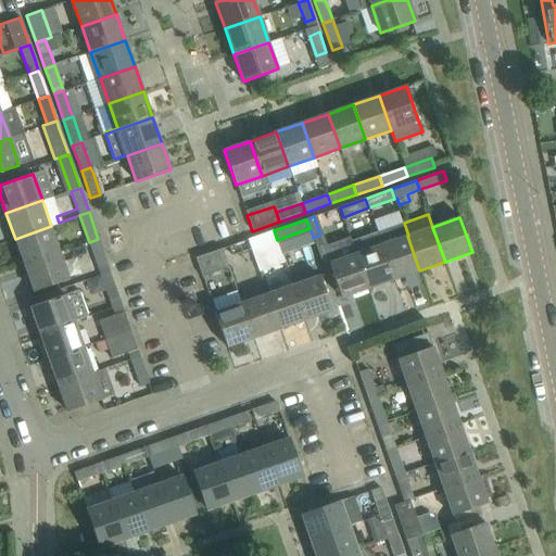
[(25,265),(61,253),(51,226),(15,239),(25,265)]
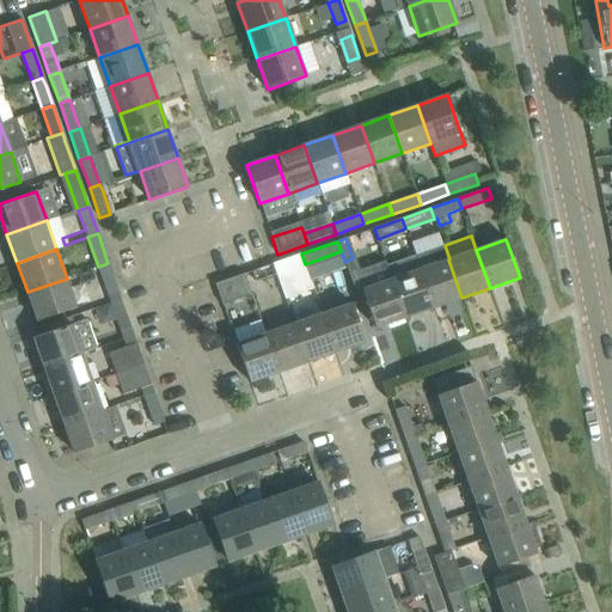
[(313,289),(305,264),(301,254),(273,264),(276,274),(285,299),(313,289)]
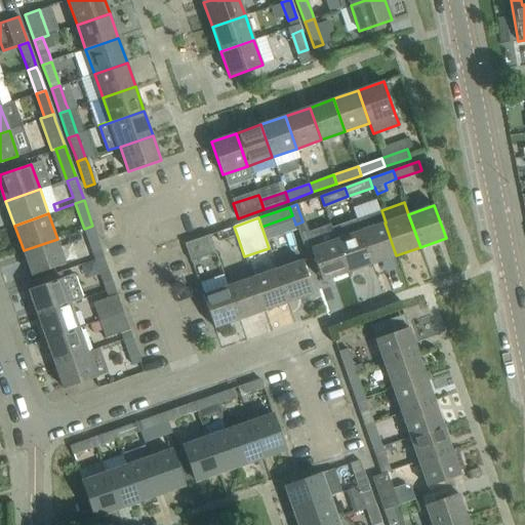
[(372,264),(396,255),(385,223),(360,231),(372,264)]
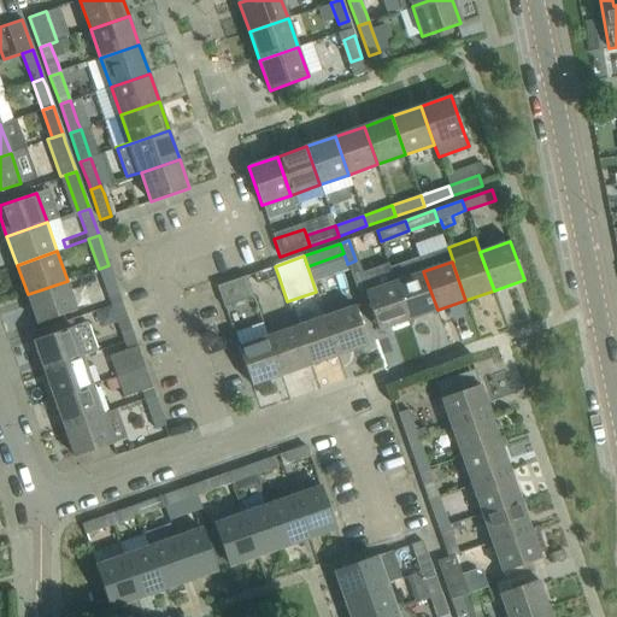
[(119,295),(112,274),(109,265),(99,269),(109,299),(119,295)]
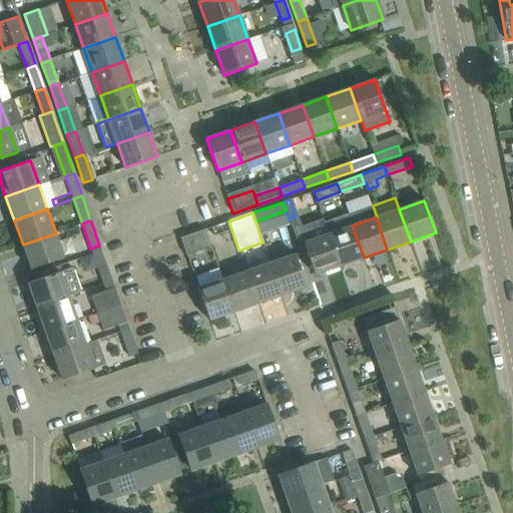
[(214,235),(231,229),(228,221),(211,227),(214,235)]
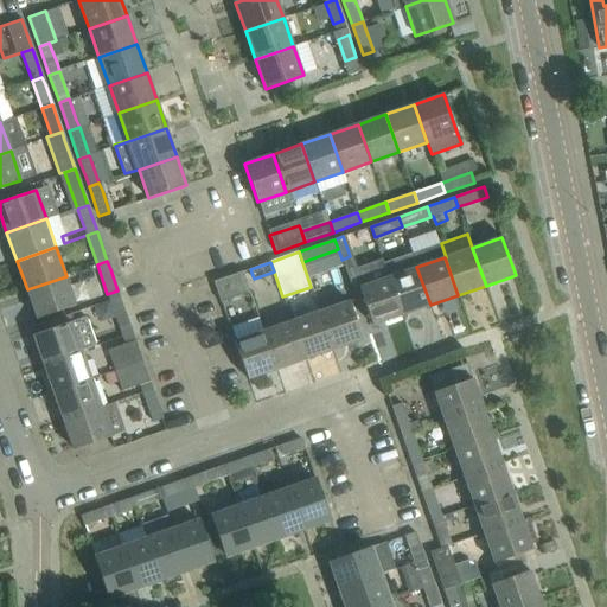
[(401,315),(430,305),(416,267),(388,278),(401,315)]
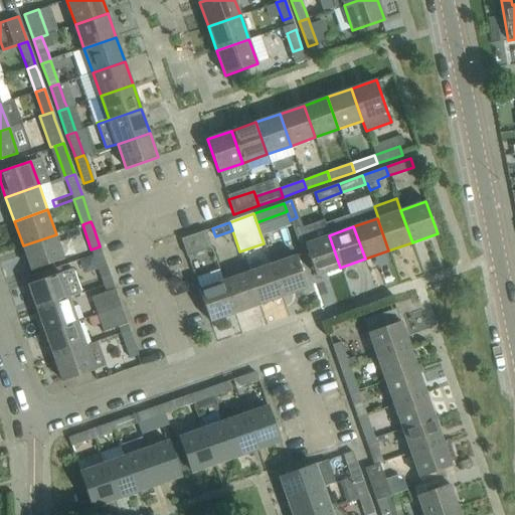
[(181,239),(187,256),(211,247),(205,230),(181,239)]
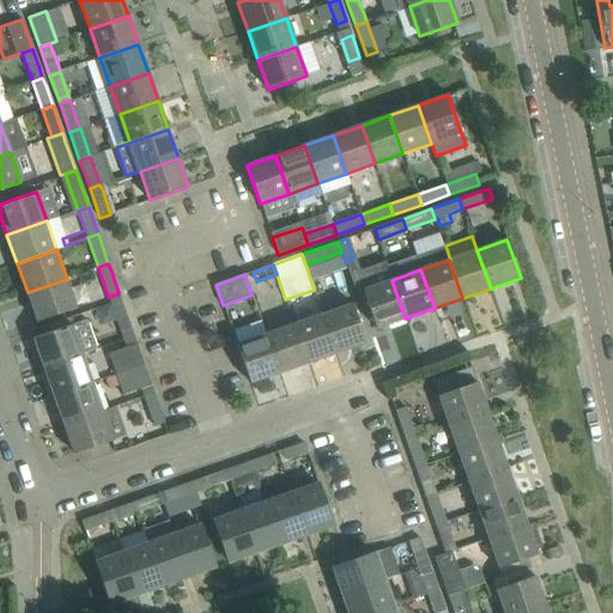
[(37,321),(60,314),(77,308),(67,279),(28,292),(37,321)]
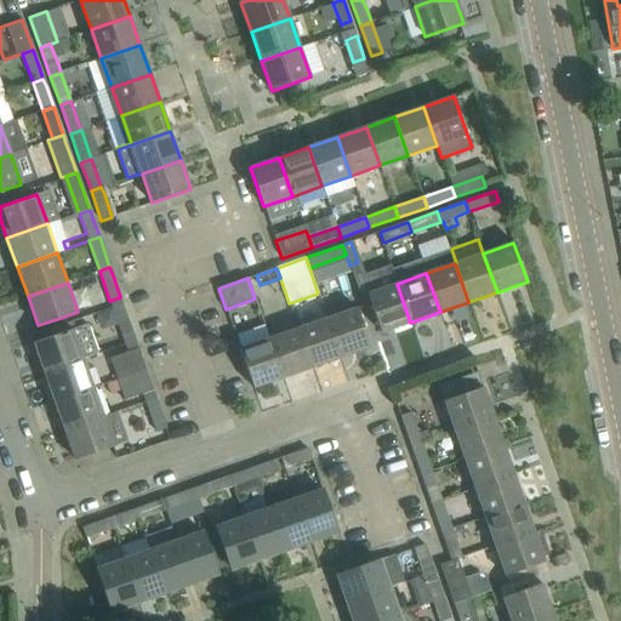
[(381,332),(410,323),(397,284),(368,294),(381,332)]
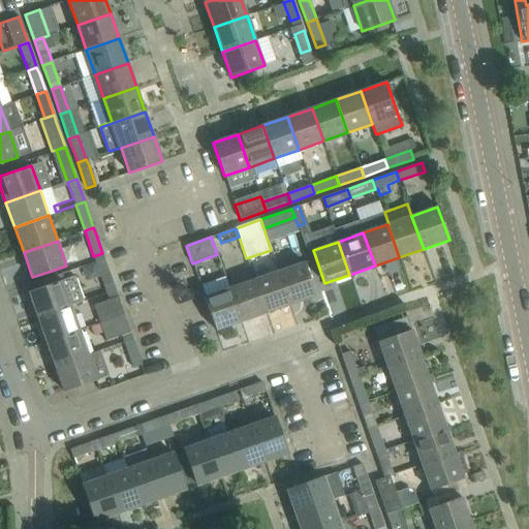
[(315,296),(309,276),(304,262),(279,271),(290,304),(315,296)]
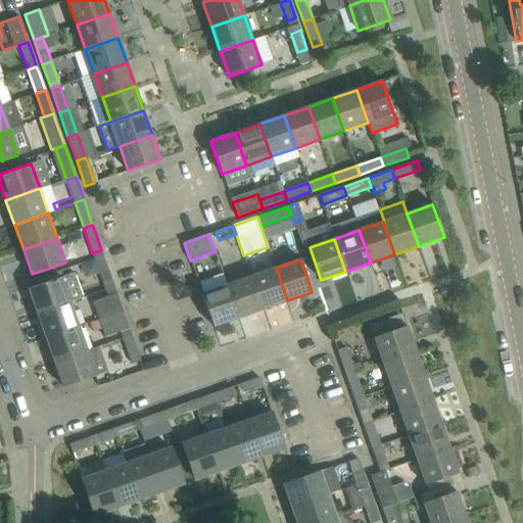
[(114,287),(111,280),(105,262),(96,265),(105,290),(114,287)]
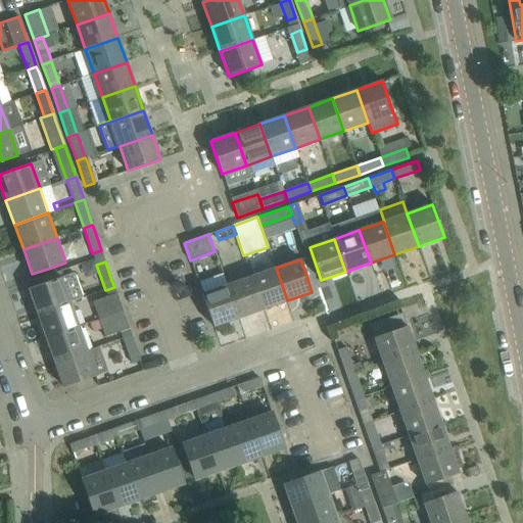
[(264,310),(287,300),(276,268),(251,276),(264,310)]
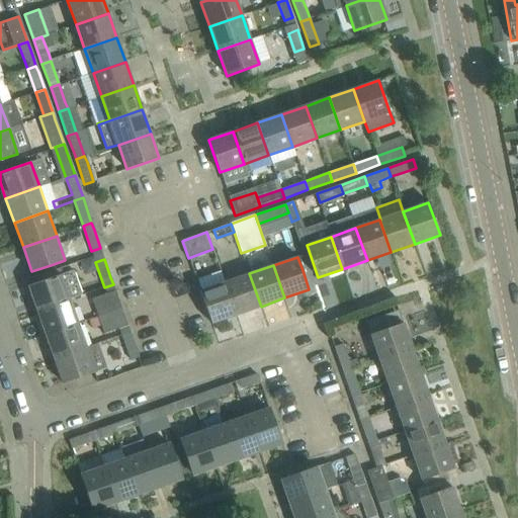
[(238,315),(261,307),(249,273),(226,281),(238,315)]
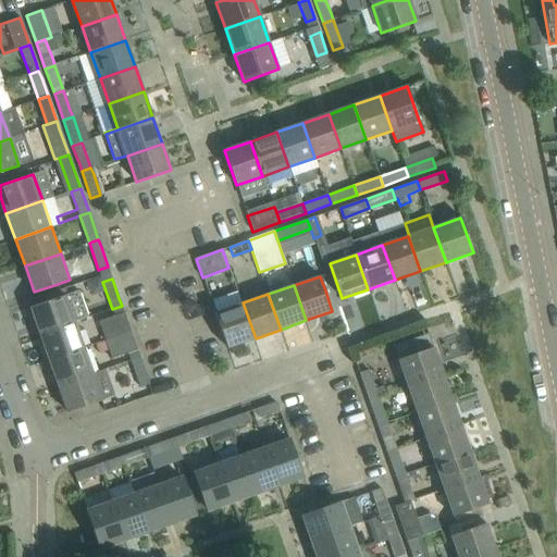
[(39,334),(75,322),(65,295),(29,307),(39,334)]
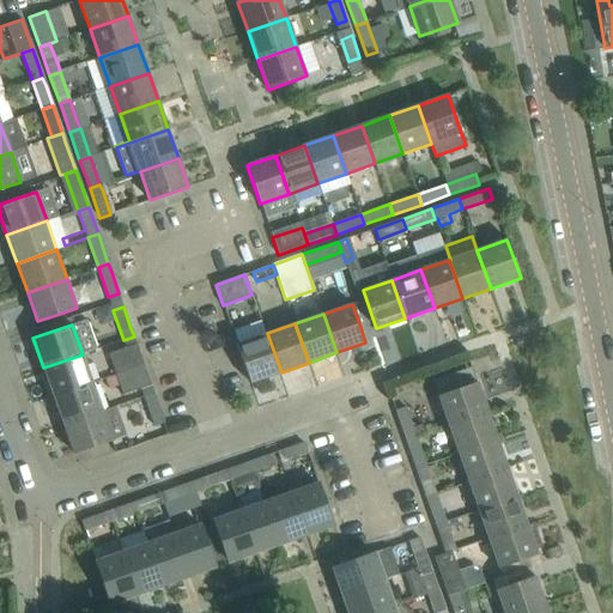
[(250,383),(281,372),(267,333),(237,345),(250,383)]
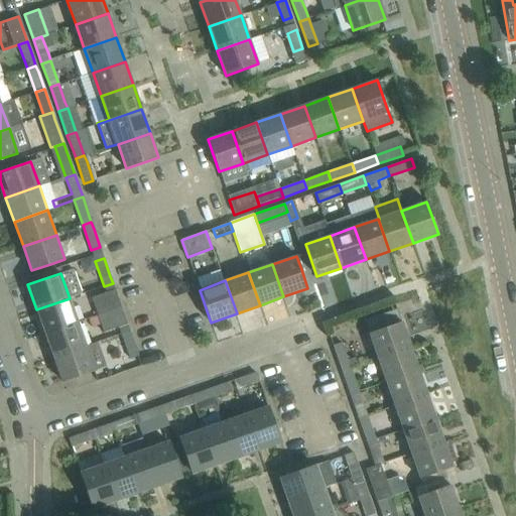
[(121,306),(115,289),(113,283),(104,286),(106,292),(92,297),(98,314),(121,306)]
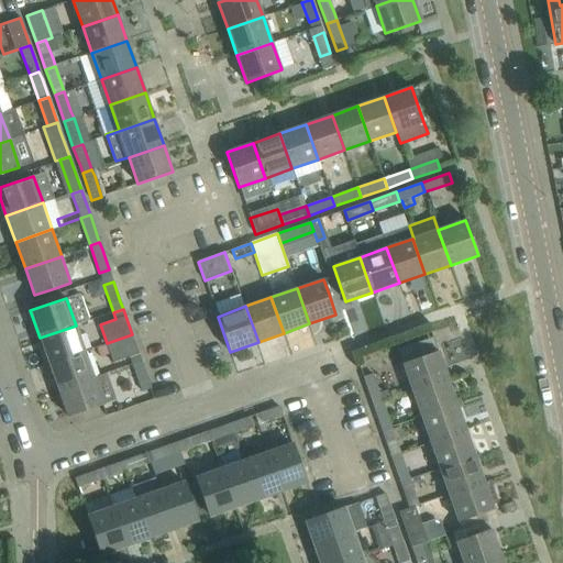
[(50,364),(85,350),(76,326),(40,338),(50,364)]
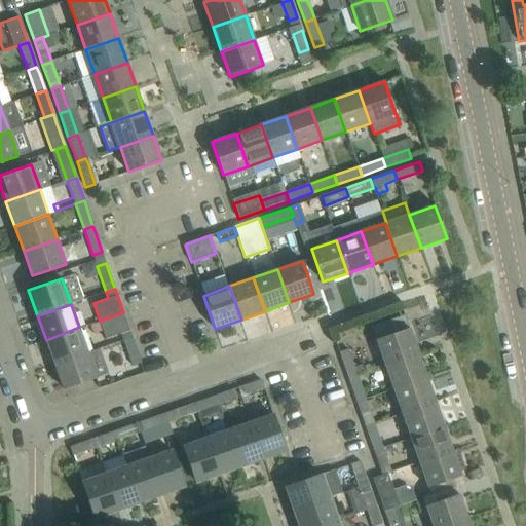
[(133,337),(129,331),(123,312),(100,321),(106,338),(120,333),(123,340),(133,337)]
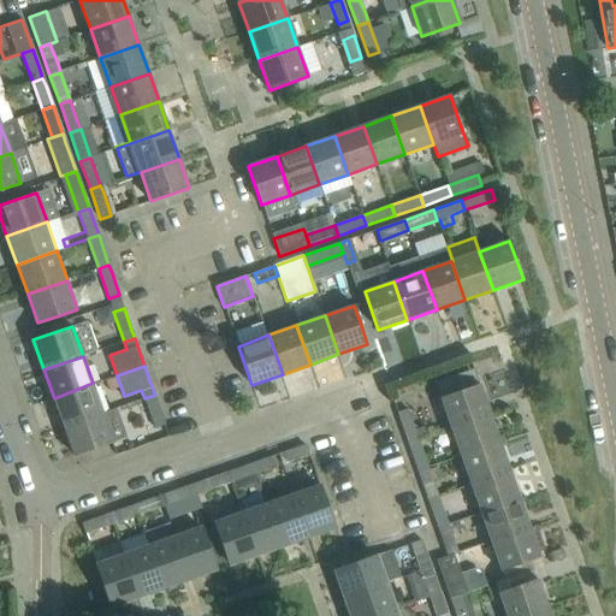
[(64,426),(102,412),(93,383),(54,398),(64,426)]
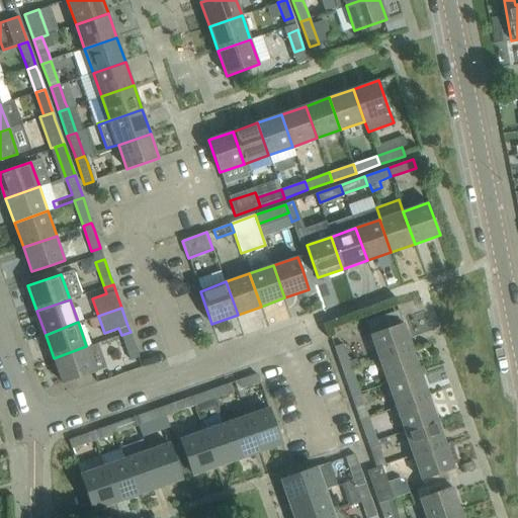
[(378,359),(412,348),(403,323),(370,334),(378,359)]
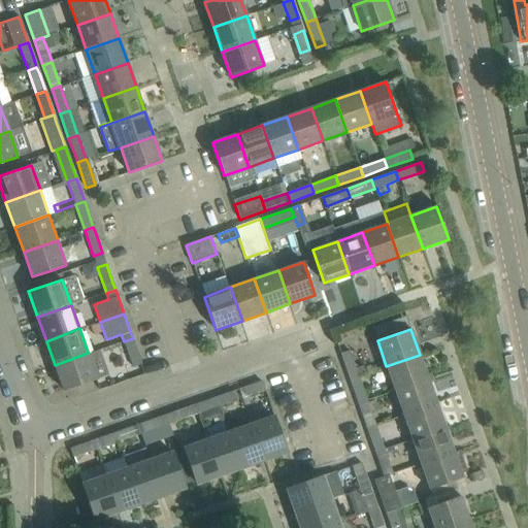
[(141,363),(135,345),(133,338),(124,341),(132,367),(141,363)]
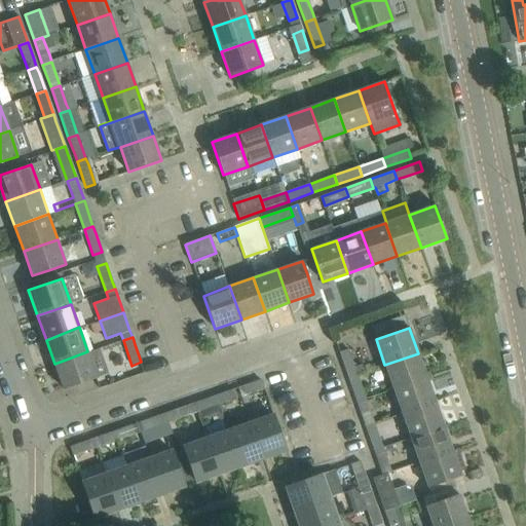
[(339,352),(345,371),(354,368),(348,349),(339,352)]
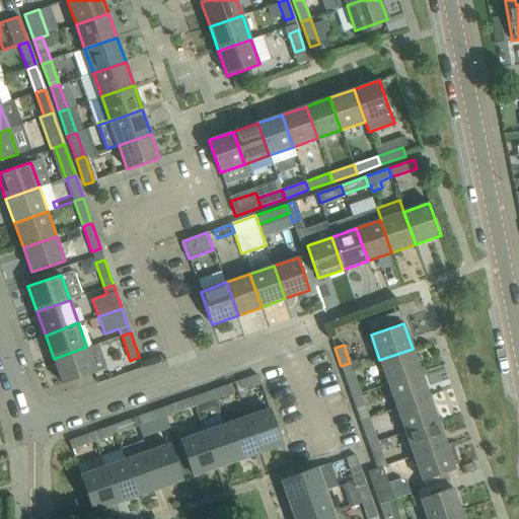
[(95,373),(88,354),(86,347),(54,359),(63,384),(95,373)]
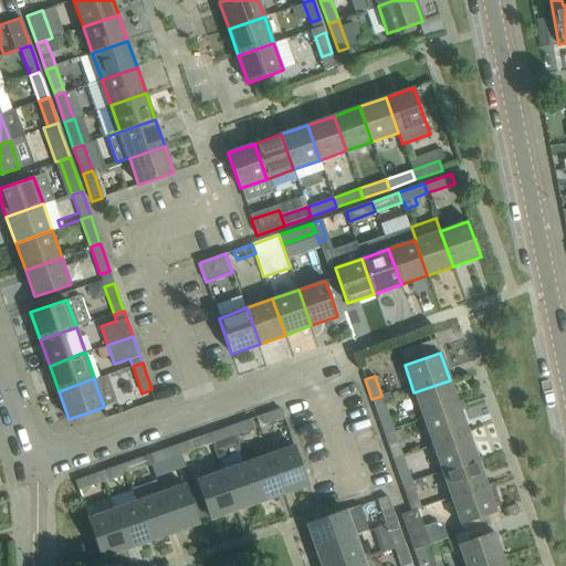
[(423,418),(459,406),(450,380),(413,392),(423,418)]
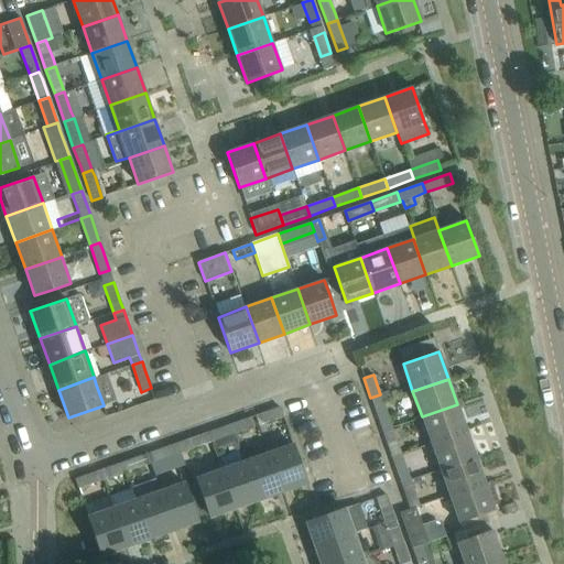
[(431,443),(466,431),(457,404),(422,416),(431,443)]
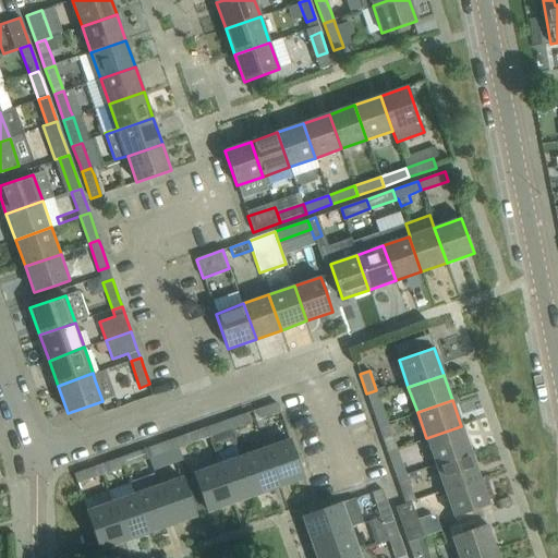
[(261,419),(279,412),(276,402),(257,410),(261,419)]
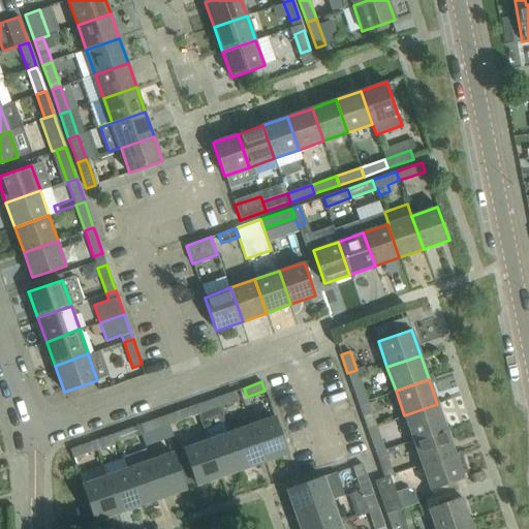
[(359,404),(368,401),(361,383),(352,386),(359,404)]
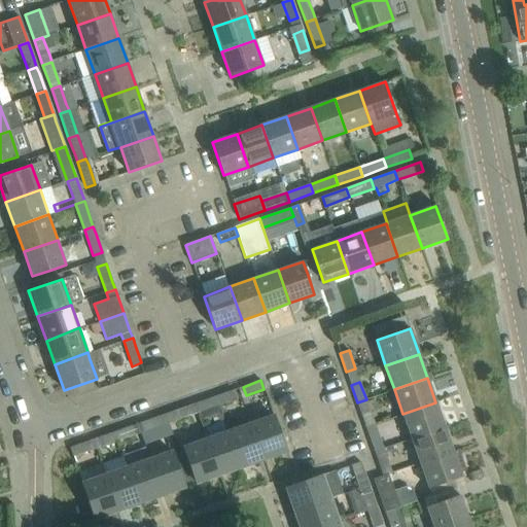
[(216,396),(219,405),(237,398),(233,390),(216,396)]
